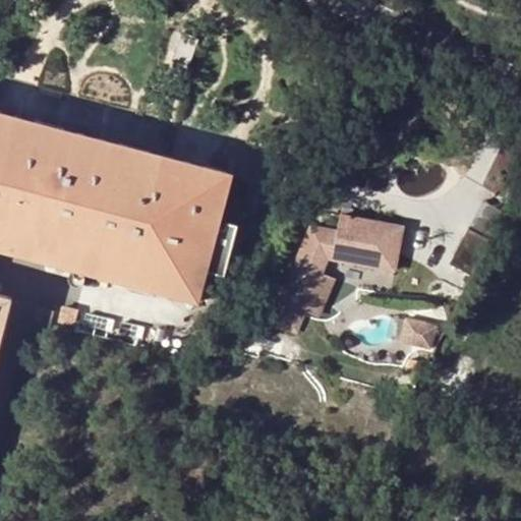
[(0,252),(197,304),(231,176),(0,115),(0,252)]
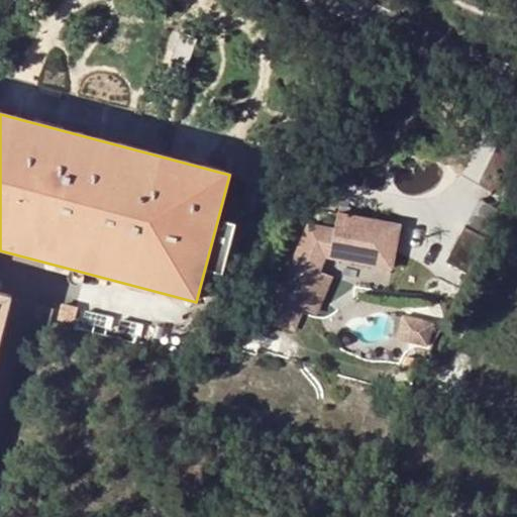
[(466,226),(454,263),(478,270),(489,233),(466,226)]
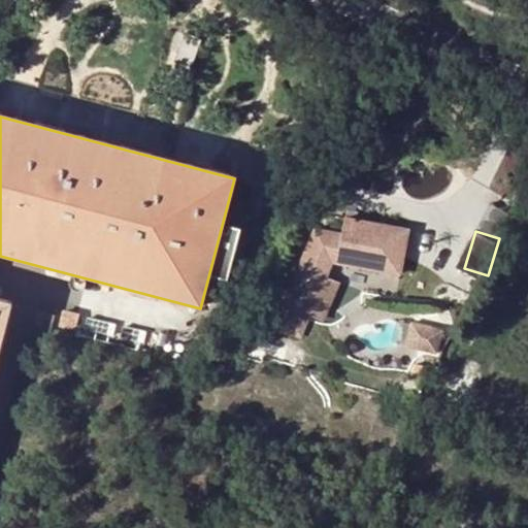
[(331,265),(361,270),(361,272),(403,281),(408,250),(366,241),(365,245),(314,237),(275,333),(302,339),(310,320),(331,265)]
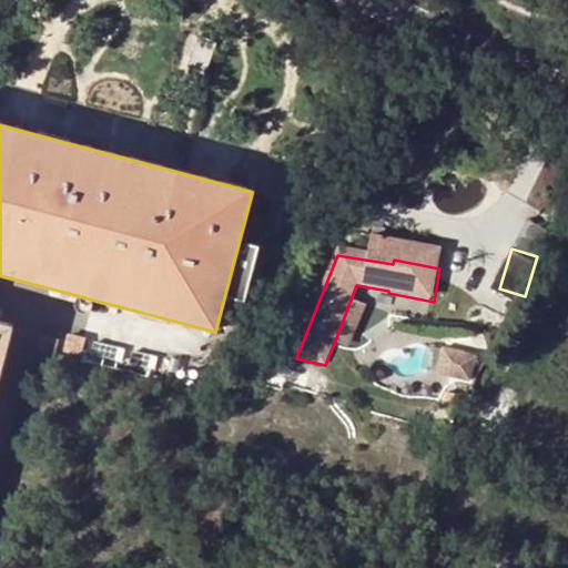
[(356,285),(334,344),(346,348),(363,307),(430,320),(434,302),(388,293),(388,291),(356,285)]
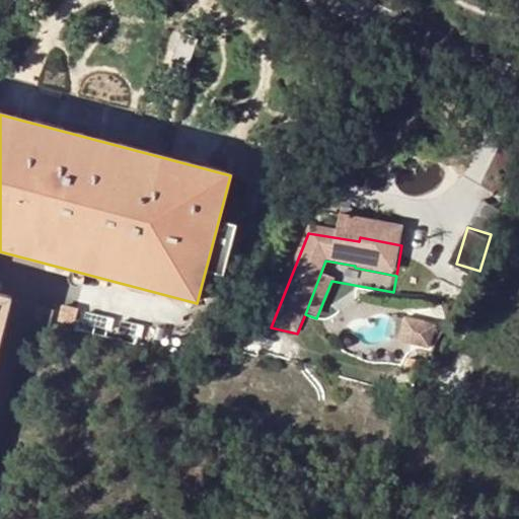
[(0,348),(13,299),(0,295),(0,348)]
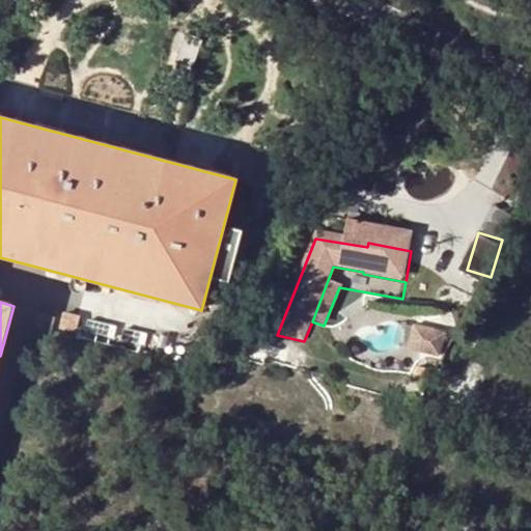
[(414,347),(449,353),(453,326),(419,319),(414,347)]
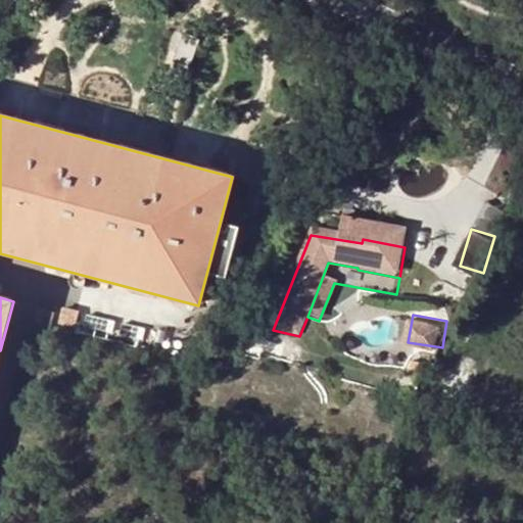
[(244,337),(238,354),(256,361),(262,342),(244,337)]
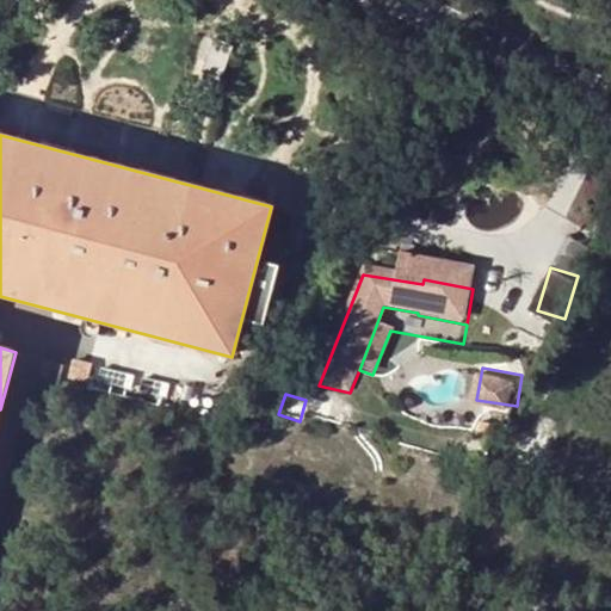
[(331,412),(309,406),(304,419),(326,426),(331,412)]
